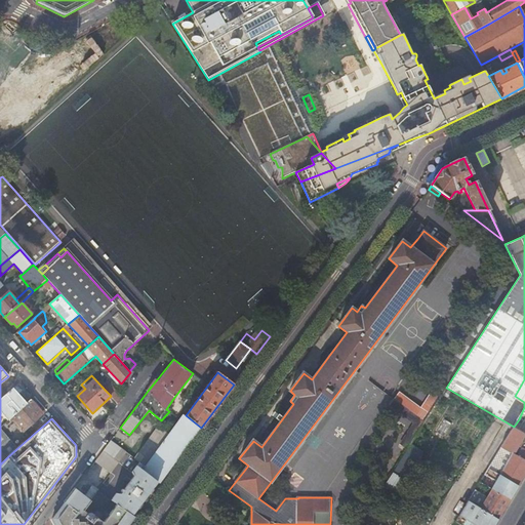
[(147,391),(148,391),(157,379),(155,377),(147,391)]
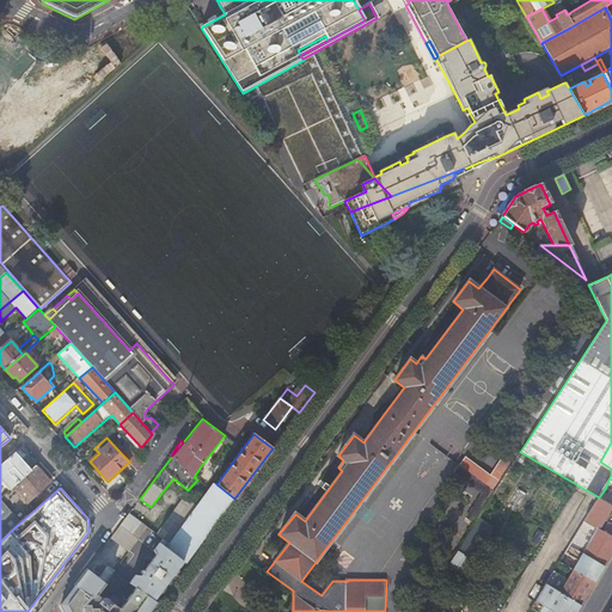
[(473,524),(520,452),(512,446),(490,478),(463,460),(459,465),(453,475),(481,494),(464,518),(473,524)]
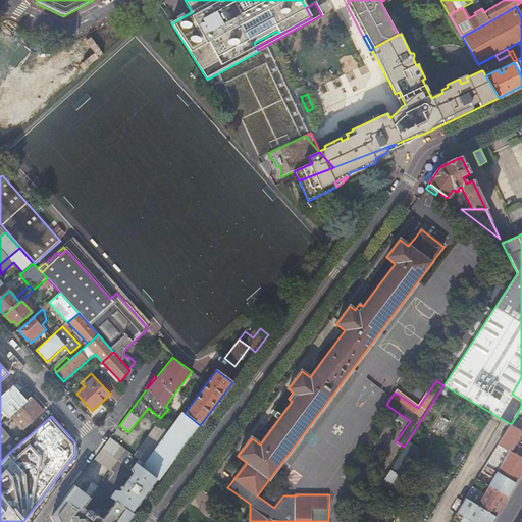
[(110,394),(111,395),(115,388),(109,382),(104,387),(110,394)]
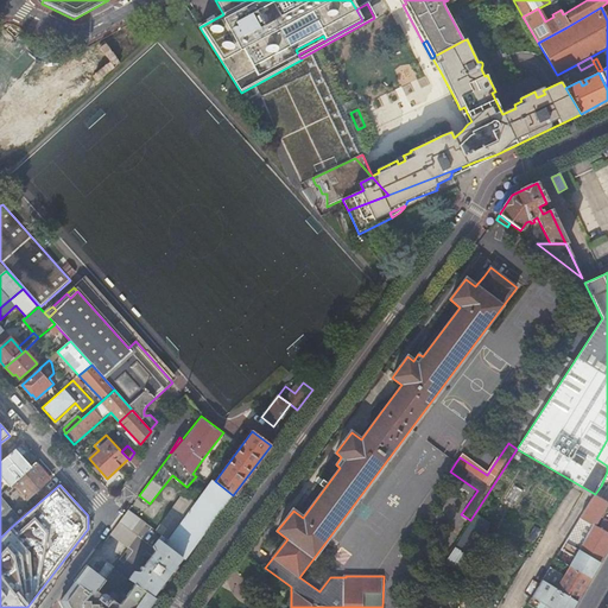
[(26,454),(19,447),(0,463),(0,495),(11,487),(13,485),(32,468),(21,457),(26,454)]
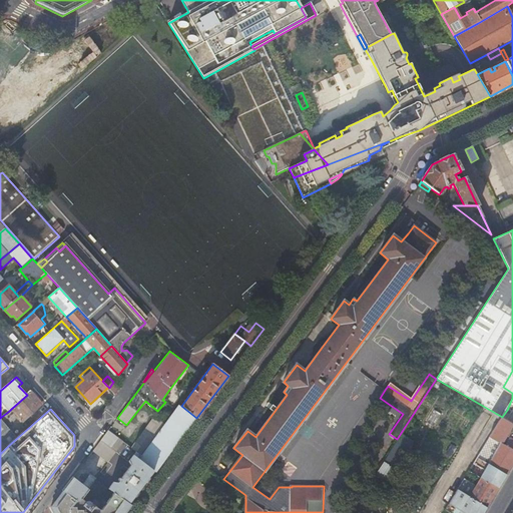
[(109,388),(114,394),(119,389),(113,382),(109,388)]
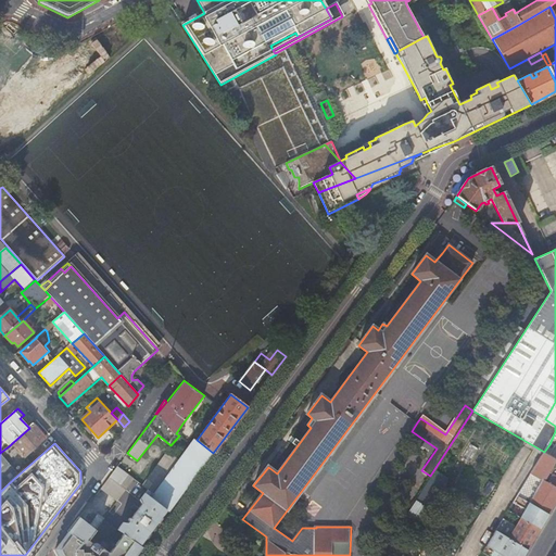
[(186,426),(182,424),(176,433),(179,436),(186,426)]
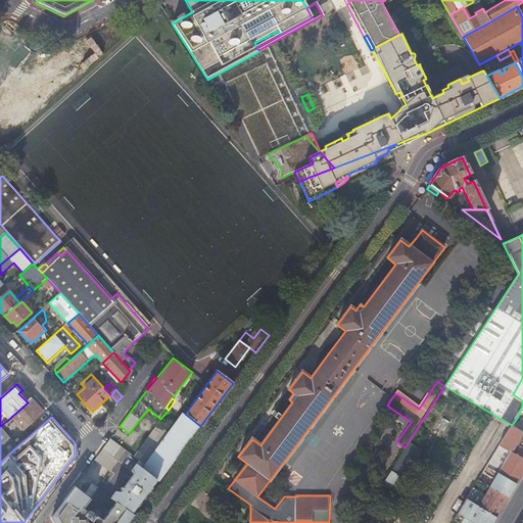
[(43,413),(31,399),(28,402),(11,417),(20,427),(24,430),(43,413)]
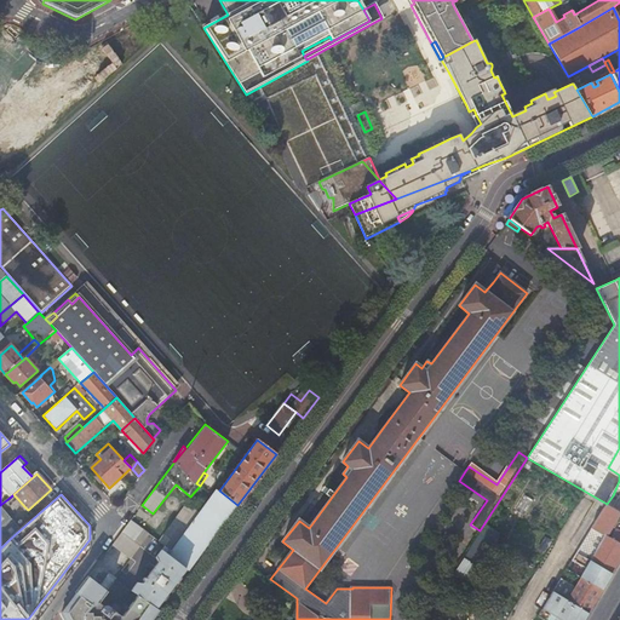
[(171,550),(168,549),(165,552),(185,569),(188,572),(237,505),(219,491),(216,489),(199,511),(171,550)]
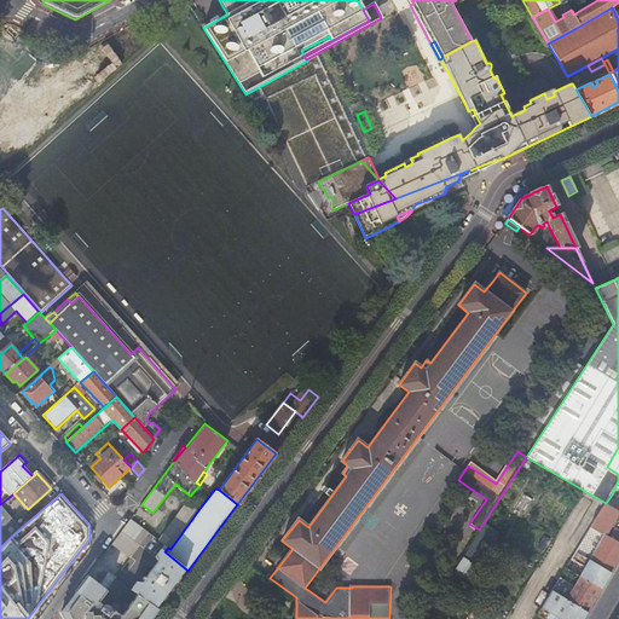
[(24,505),(13,493),(11,496),(22,508),(24,505)]
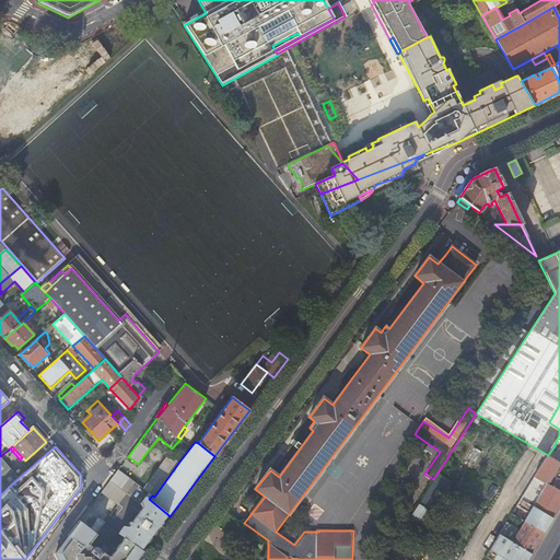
[(168,454),(143,489),(152,496),(154,497),(179,462),(178,461),(168,454)]
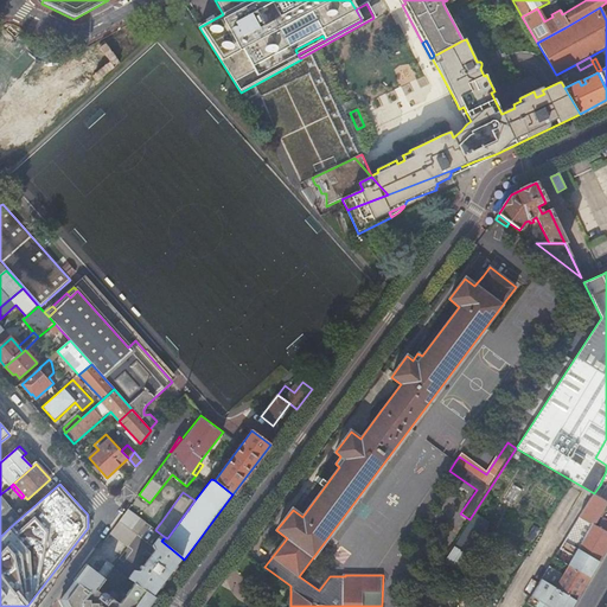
[(0,494),(0,518),(10,528),(20,518),(0,494)]
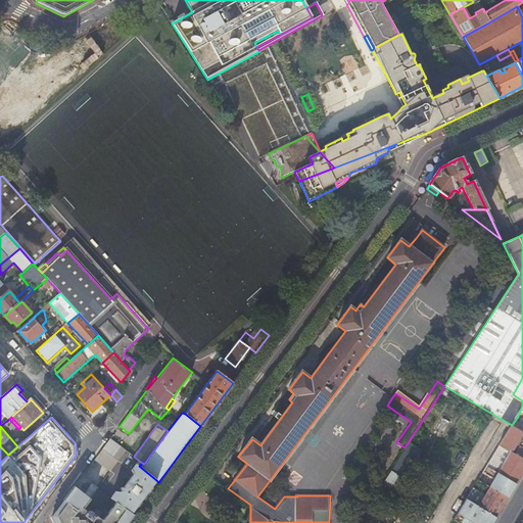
[(522,459),(522,447),(516,444),(522,432),(522,431),(512,426),(500,445),(522,459)]
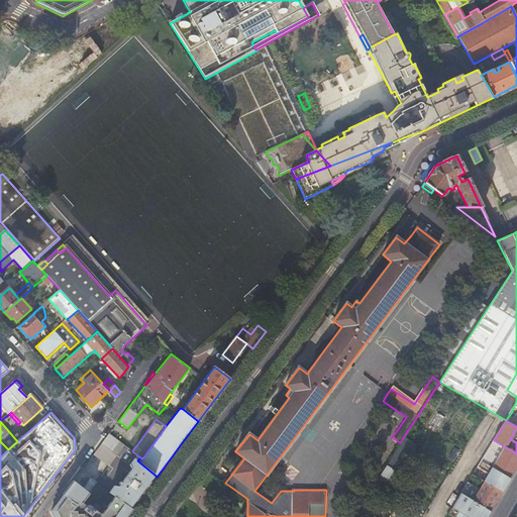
[(93,454),(108,466),(123,444),(108,434),(93,454)]
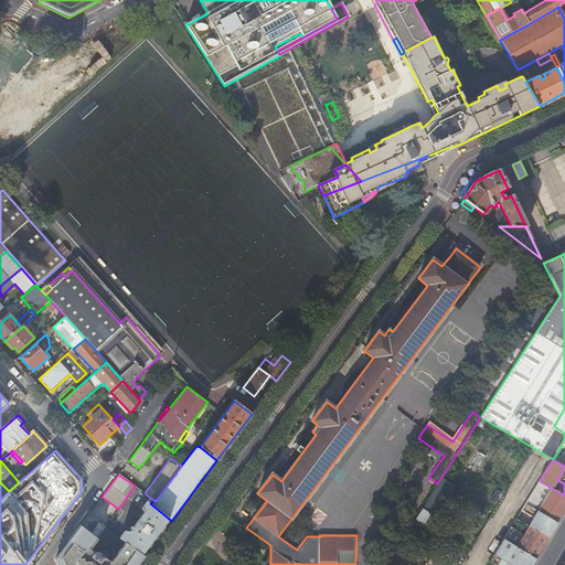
[(564,509),(564,496),(540,481),(522,511),(534,519),(531,524),(519,516),(518,520),(530,528),(531,526),(548,537),(556,524),(563,513),(564,509)]
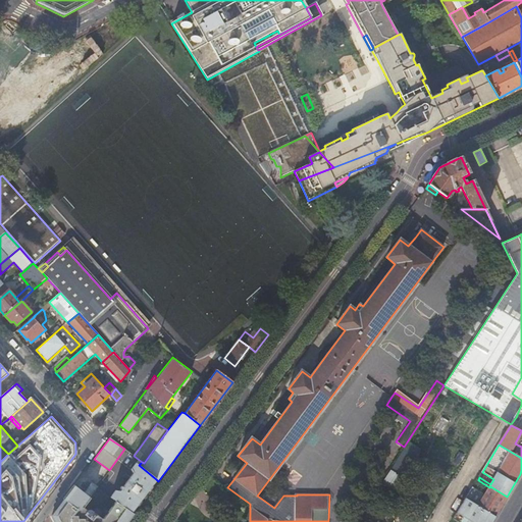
[(110,497),(114,500),(115,501),(133,512),(156,479),(139,465),(136,463),(131,469),(133,473),(123,486),(121,485),(120,487),(121,488),(120,490),(115,489),(110,497)]
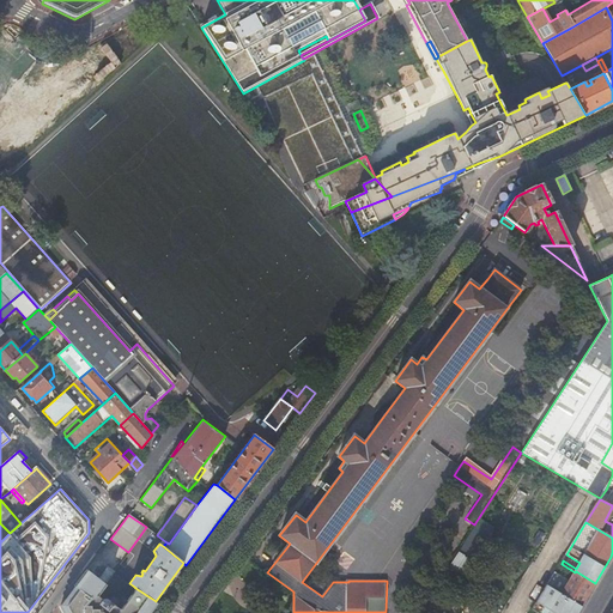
[(485,558),(469,550),(453,577),(469,586),(485,558)]
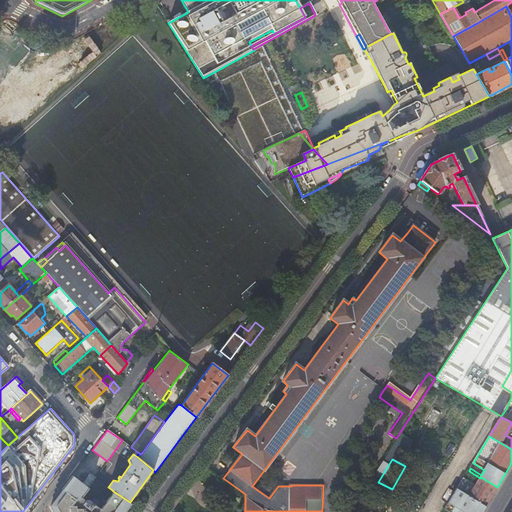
[(484,470),(473,463),(470,468),(481,475),(484,470)]
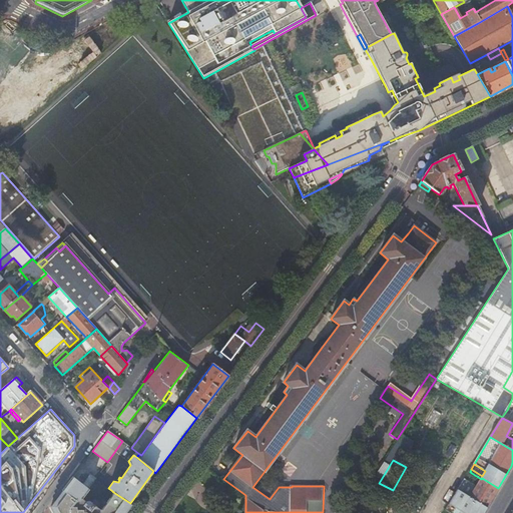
[(481,479),(470,472),(458,491),(465,495),(468,491),(472,493),(481,479)]
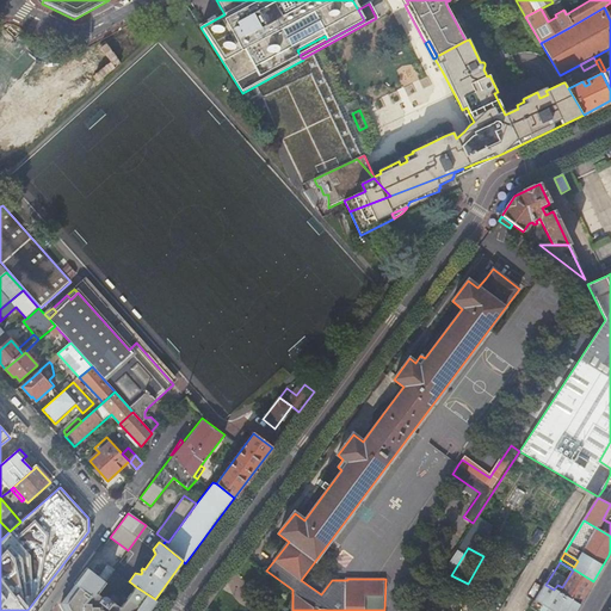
[(111,573),(113,569),(115,568),(109,565),(99,576),(105,581),(111,573)]
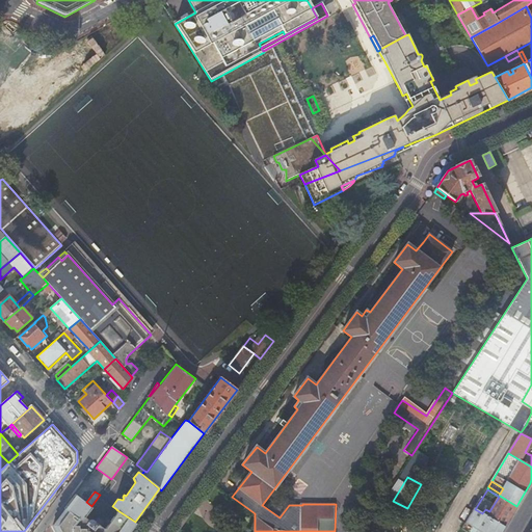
[(135,522),(117,510),(105,528),(104,528),(100,525),(95,522),(92,519),(88,520),(84,515),(91,506),(86,502),(76,495),(53,525),(55,531),(129,531),(136,524),(135,522)]
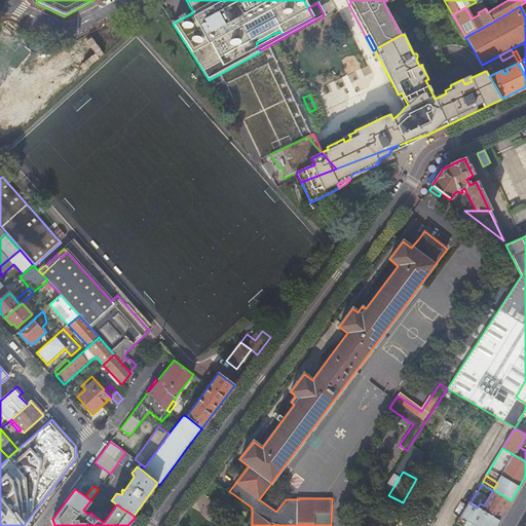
[(494,490),(493,491),(484,505),(480,503),(477,508),(499,521),(511,500),(494,490)]
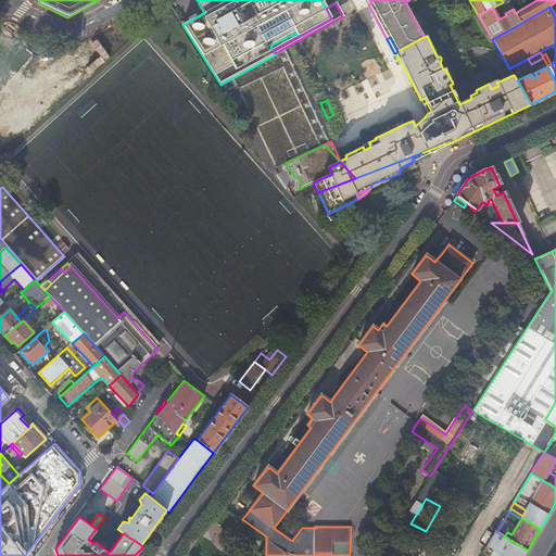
[(504,536),(496,532),(483,554),(485,555),(491,555),(494,551),(503,555),(523,555),(528,551),(504,536)]
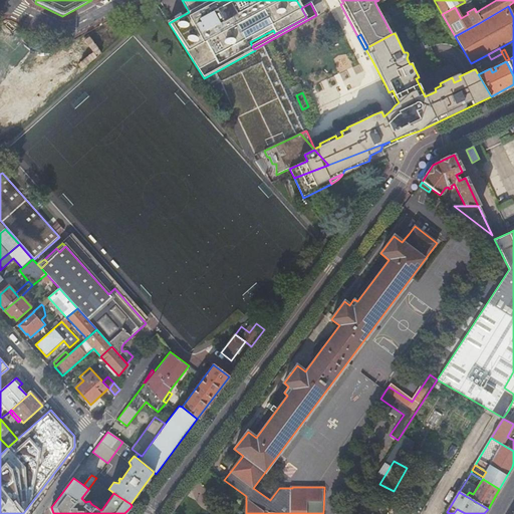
[(94,499),(91,504),(96,507),(100,503),(94,499)]
